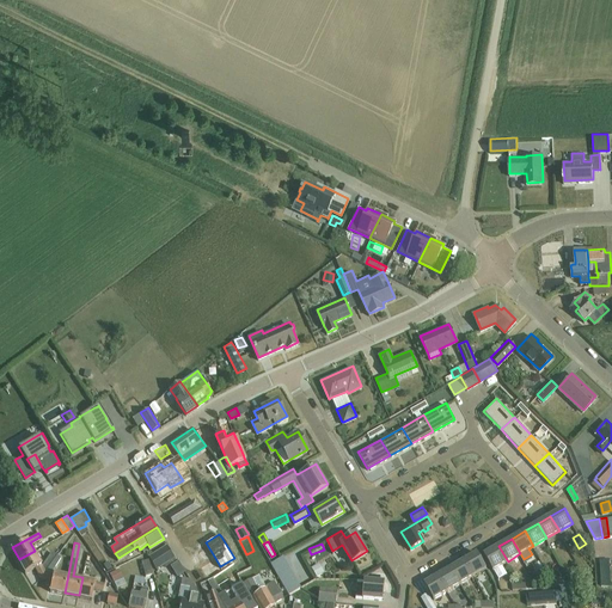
[(508,562),(499,546),(485,554),(494,569),(508,562)]
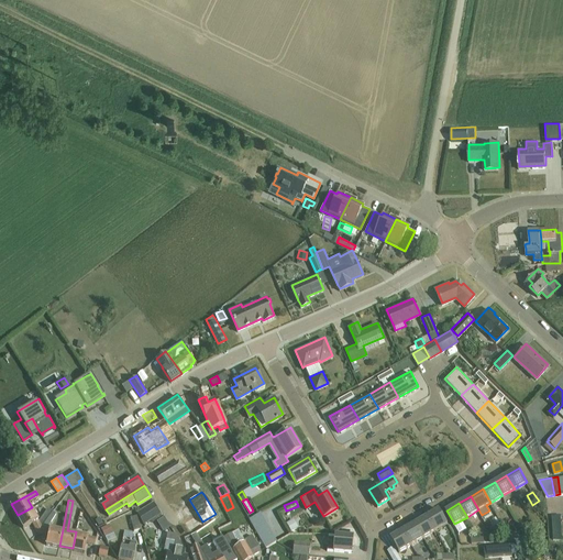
[(40,520),(32,507),(18,515),(23,526),(32,522),(37,530),(42,525),(53,509),(54,509),(50,506),(40,520)]
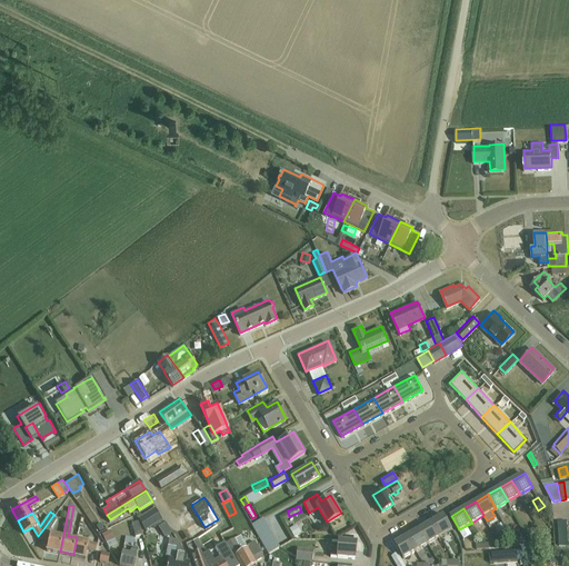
[(445,514),(432,522),(440,535),(452,528),(445,514)]
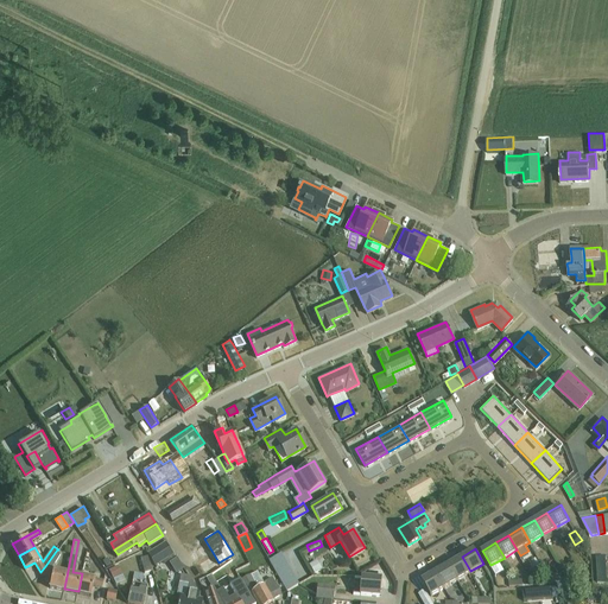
[(61,552),(57,550),(45,566),(40,572),(52,574),(50,585),(64,589),(68,571),(51,567),(61,552)]
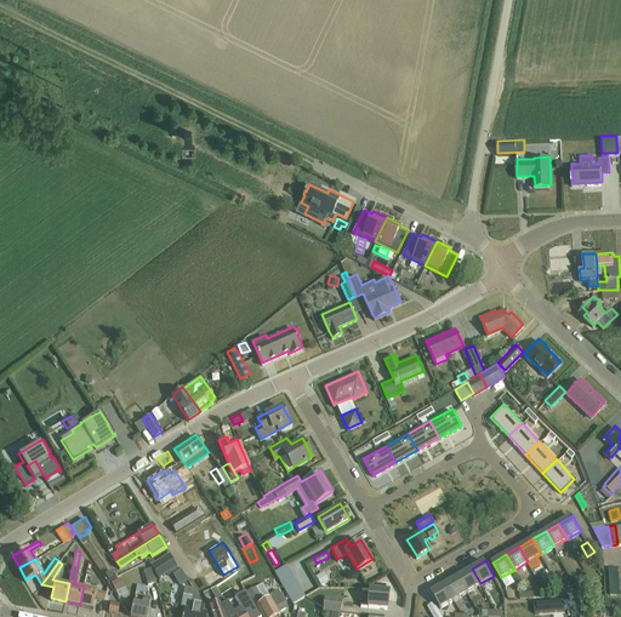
[(154,561),(151,564),(158,576),(163,573),(154,561)]
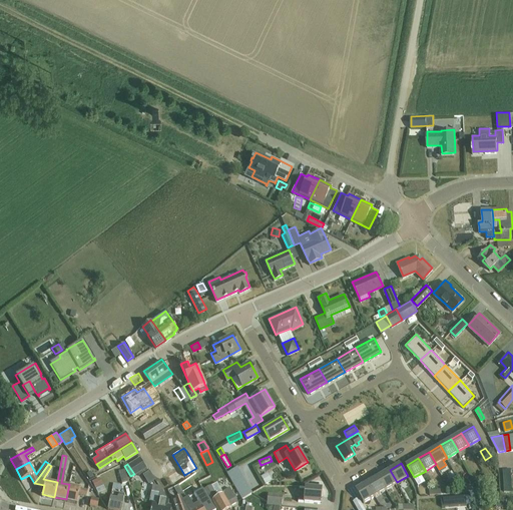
[(236,465),(227,471),(230,476),(239,470),(236,465)]
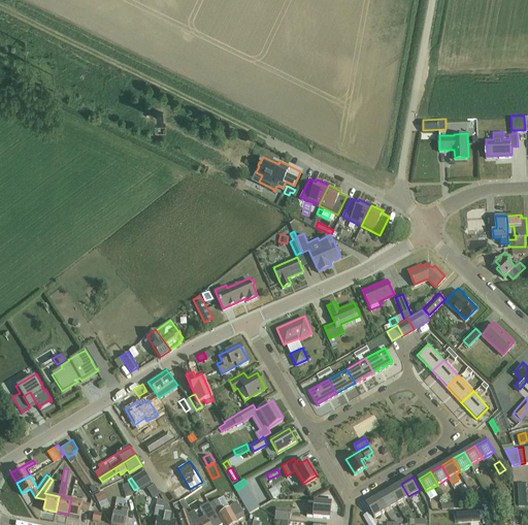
[(132,493),(128,481),(122,483),(125,495),(132,493)]
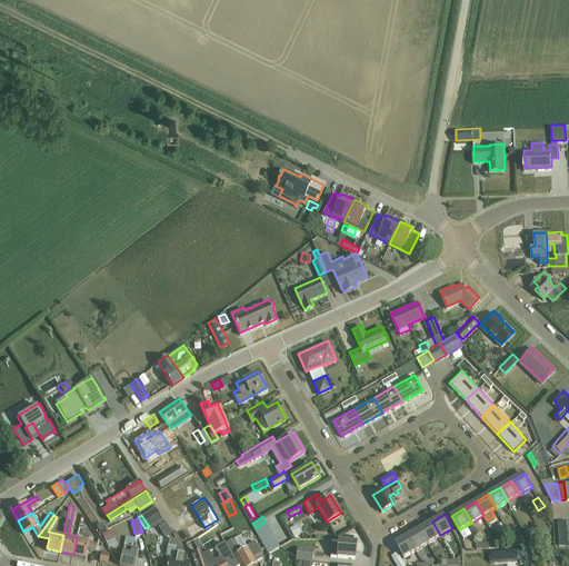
[(558,518),(559,543),(568,544),(568,519),(558,518)]
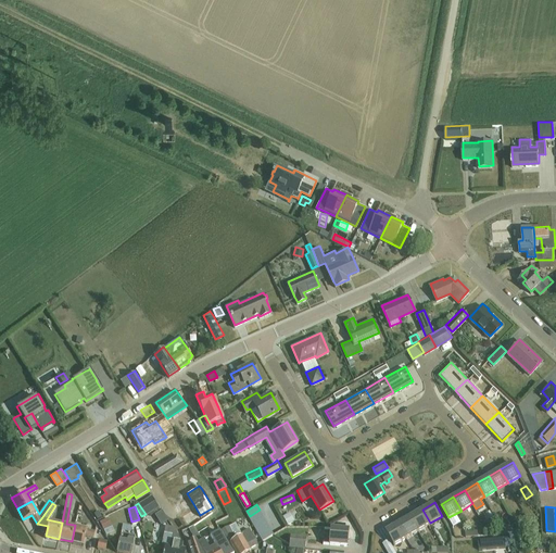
[(162,508),(155,513),(161,522),(167,518),(162,508)]
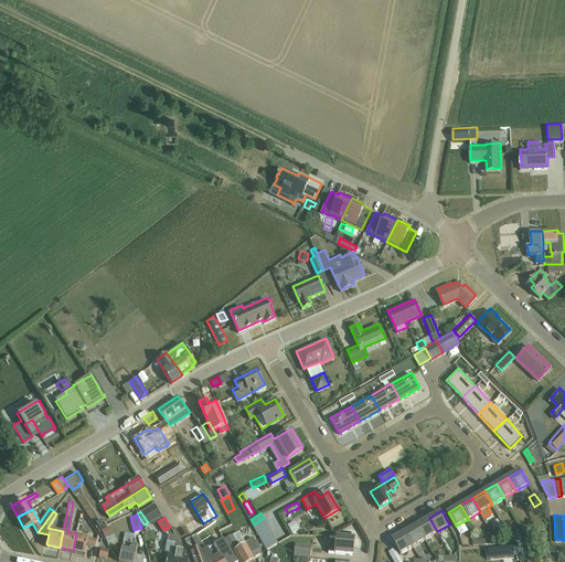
[(264,518),(254,525),(257,530),(267,523),(264,518)]
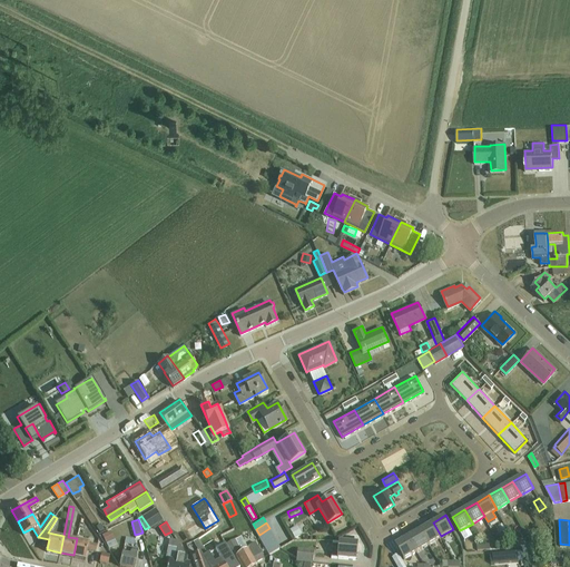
[(441,536),(433,522),(421,529),(429,544),(441,536)]
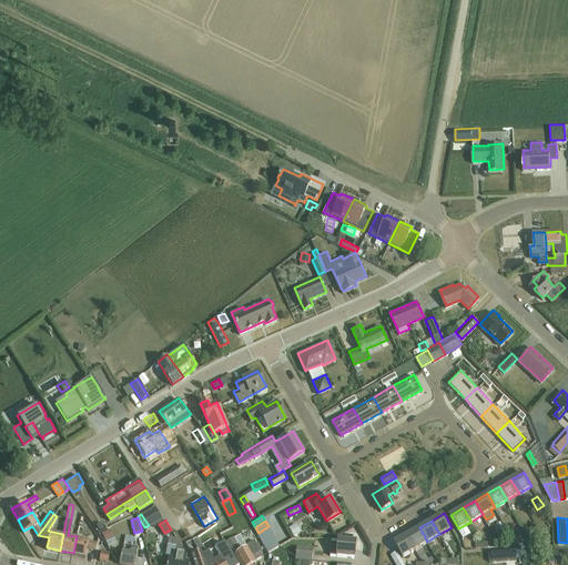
[(288,526),(293,534),(300,531),(295,523),(288,526)]
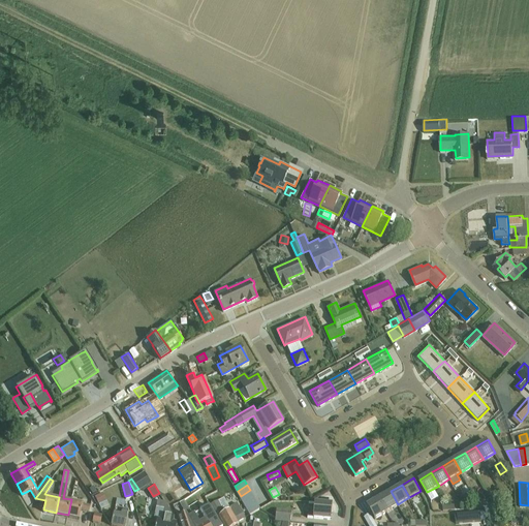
[(253,496),(250,490),(241,496),(244,501),(253,496)]
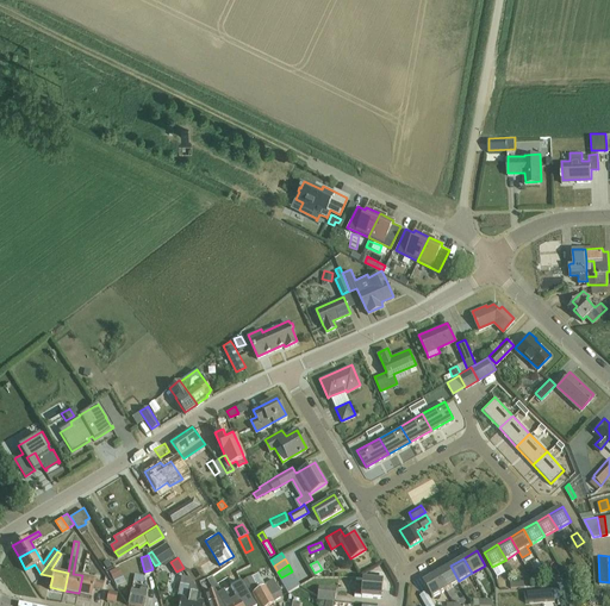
[(113,578),(120,574),(117,566),(110,570),(113,578)]
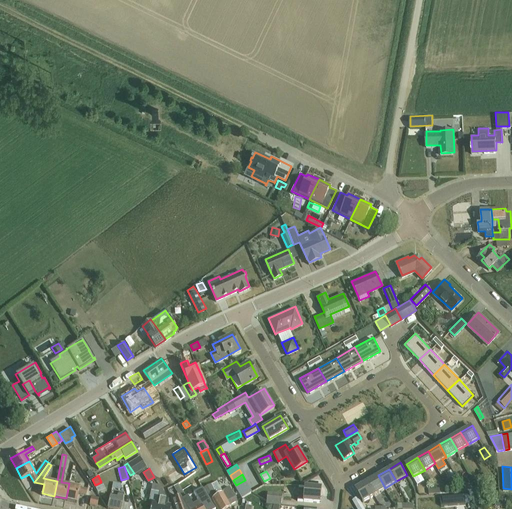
[(385,488),(378,475),(367,481),(374,494),(385,488)]
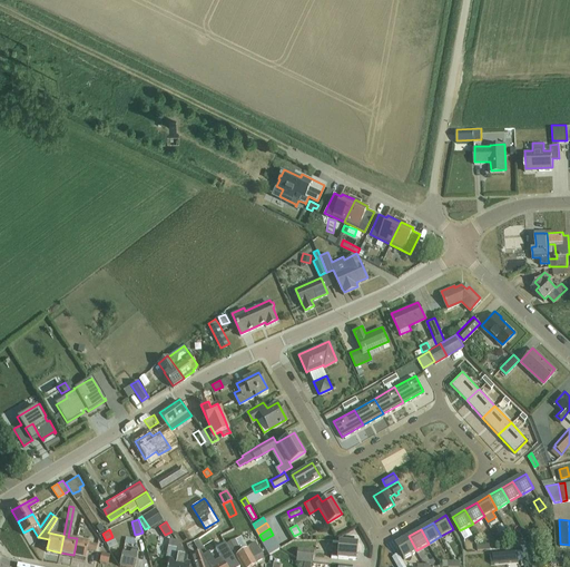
[(235,537),(225,543),(233,557),(236,555),(243,566),(249,566),(257,563),(255,560),(264,555),(255,539),(246,545),(241,535),(235,537)]
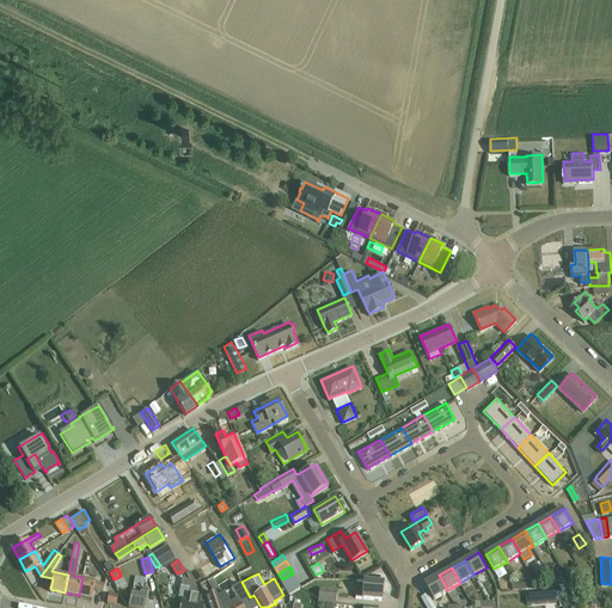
[(293,573),(282,579),(286,587),(297,579),(293,573)]
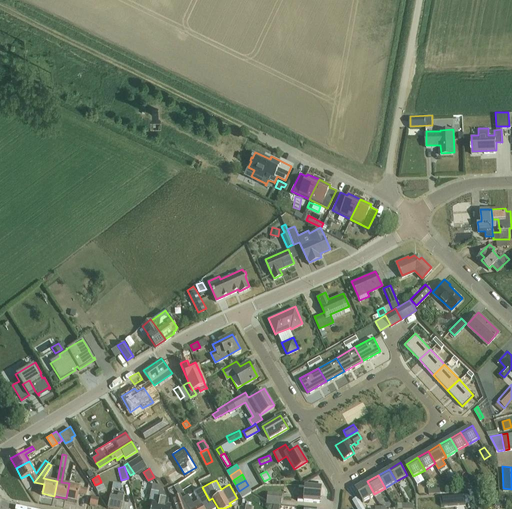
[(374,494),(367,481),(356,487),(363,500),(374,494)]
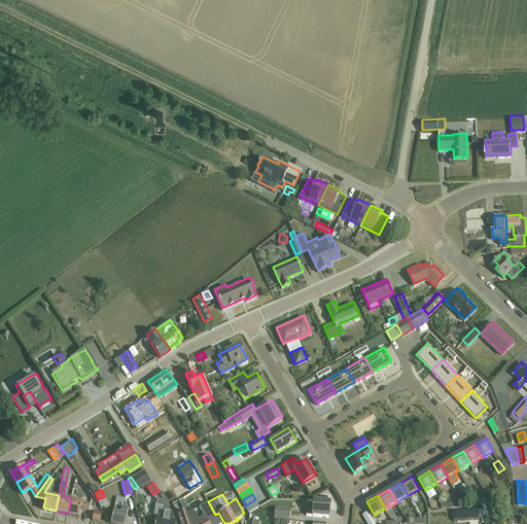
[(157,496),(156,502),(153,515),(157,515),(154,523),(177,523),(176,519),(174,514),(169,505),(165,498),(157,496)]
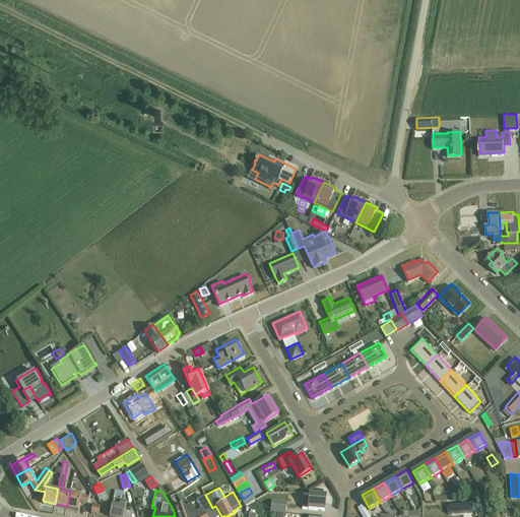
[(89,495),(70,491),(67,506),(78,508),(80,499),(87,501),(89,495)]
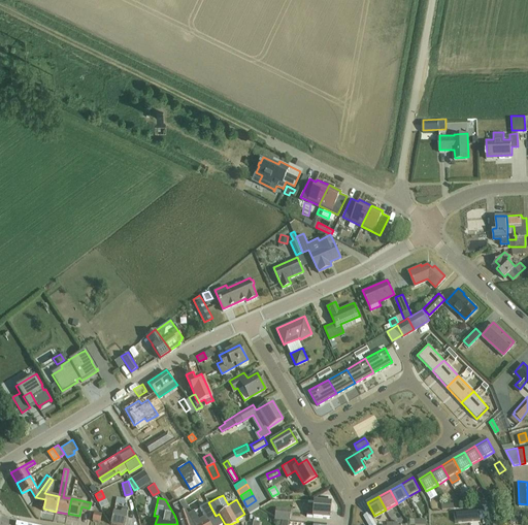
[(256,500),(246,506),(250,512),(260,505),(256,500)]
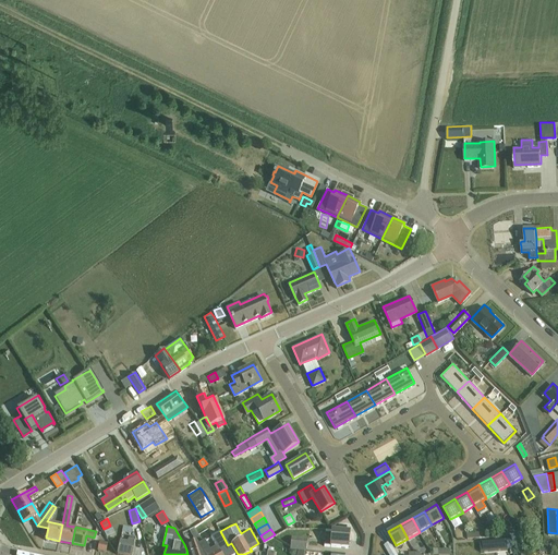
[(348,546),(349,531),(331,529),(330,538),(325,538),(324,544),(348,546)]
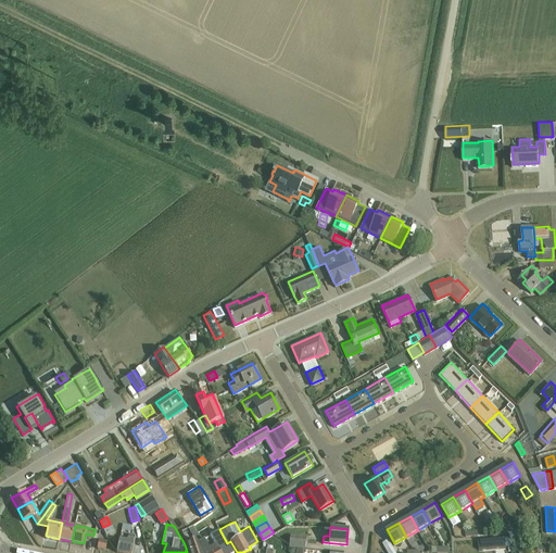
[(200,535),(196,538),(204,552),(234,552),(227,543),(219,529),(203,539),(200,535)]
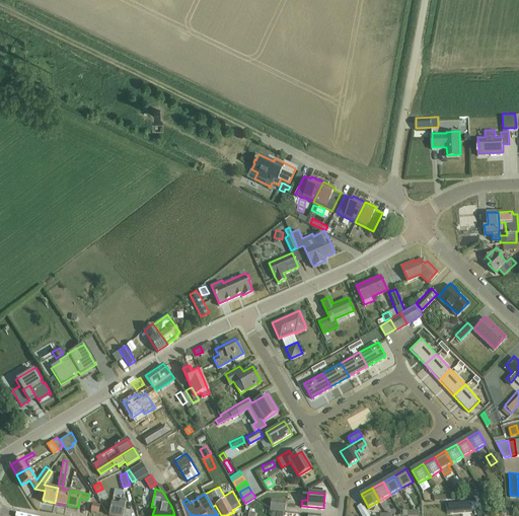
[(112,503),(109,514),(121,515),(122,515),(125,503),(126,503),(127,498),(121,497),(120,501),(113,499),(112,503)]
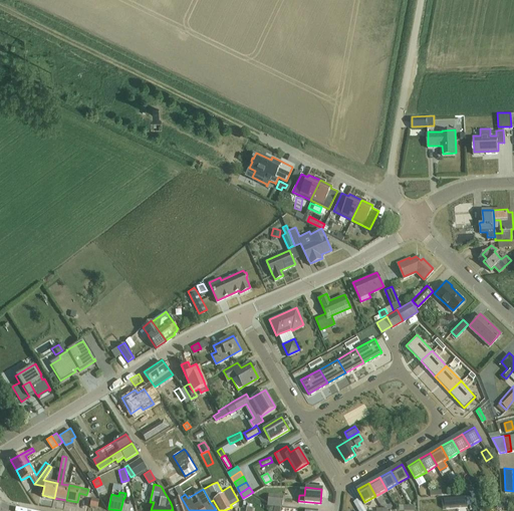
[(281,505),(282,495),(268,493),(267,503),(281,505)]
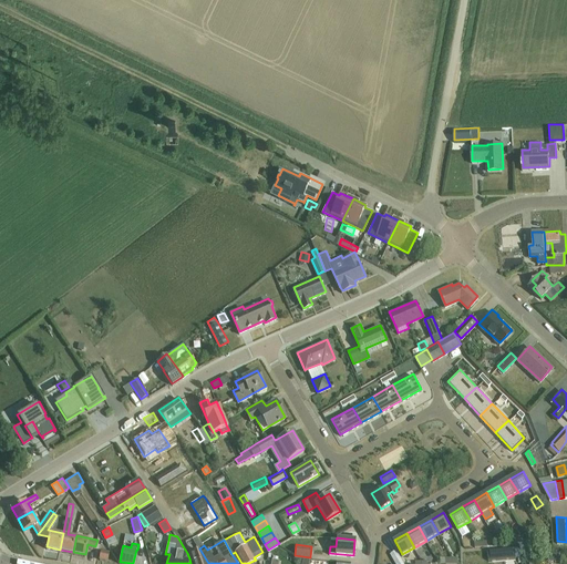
[(487,550),(488,559),(516,556),(515,547),(487,550)]
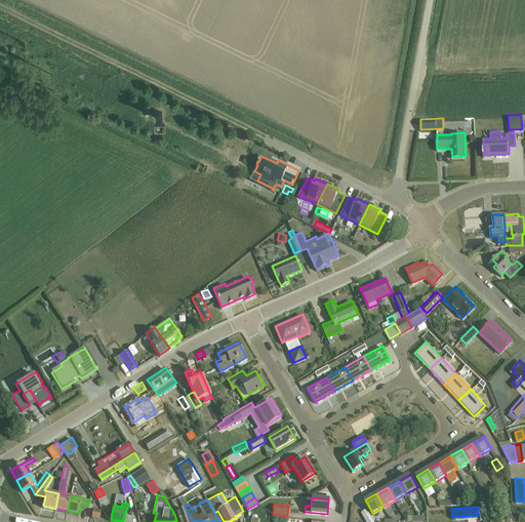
[(193,521),(185,508),(176,511),(180,521),(193,521)]
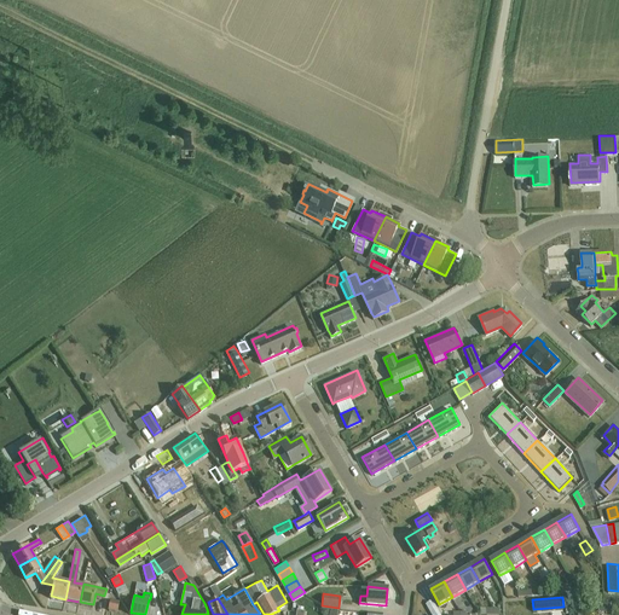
[(433,598),(427,603),(434,614),(439,614),(441,614),(433,598)]
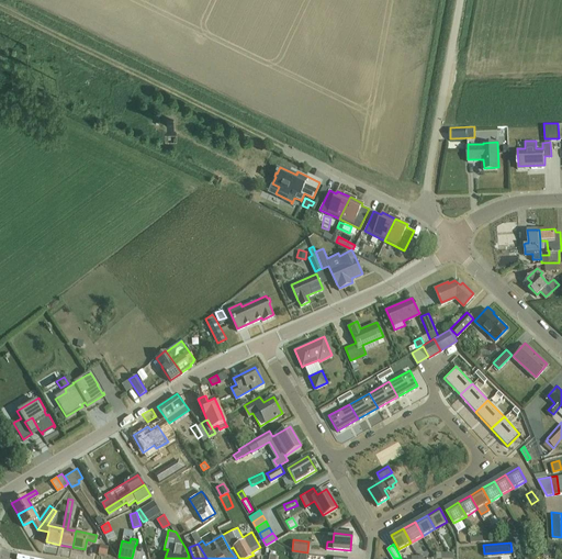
[(107,554),(109,546),(100,545),(99,552),(107,554)]
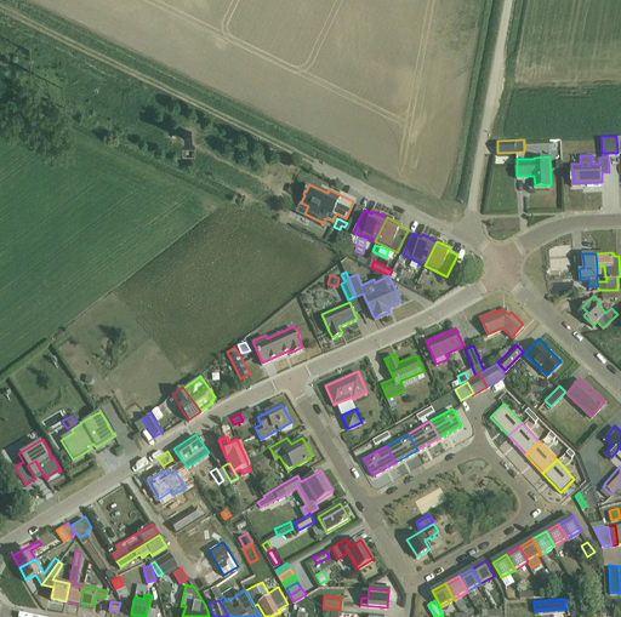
[(602,601),(602,611),(607,611),(613,612),(614,603),(608,603),(602,601)]
